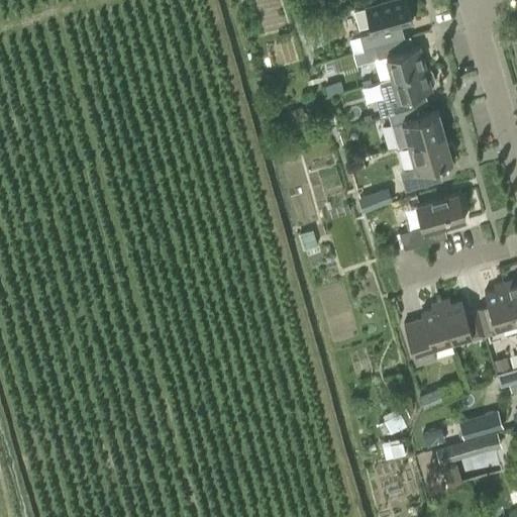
[(386,0),(366,6),(366,7),(353,10),(350,13),(351,15),(355,17),(358,28),(371,24),(373,31),(359,35),(363,48),(375,45),(396,39),(392,26),(411,20),(405,0),(386,0)]
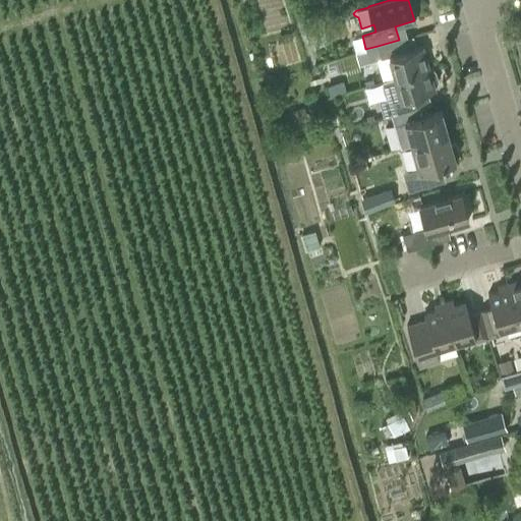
[(403,39),(399,40),(378,46),(381,57),(374,59),(381,81),(384,80),(428,67),(422,46),(406,50),(403,39)]
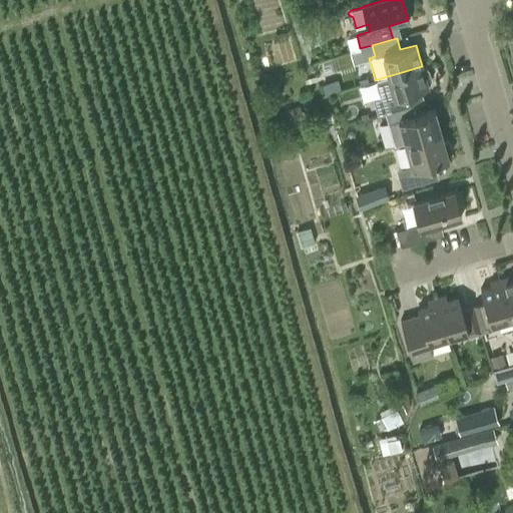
[(422,66),(378,79),(375,80),(379,96),(371,98),(376,114),(385,112),(409,105),(416,103),(413,91),(428,87),(427,83),(429,83),(431,80),(428,69),(425,67),(423,68),(422,66)]
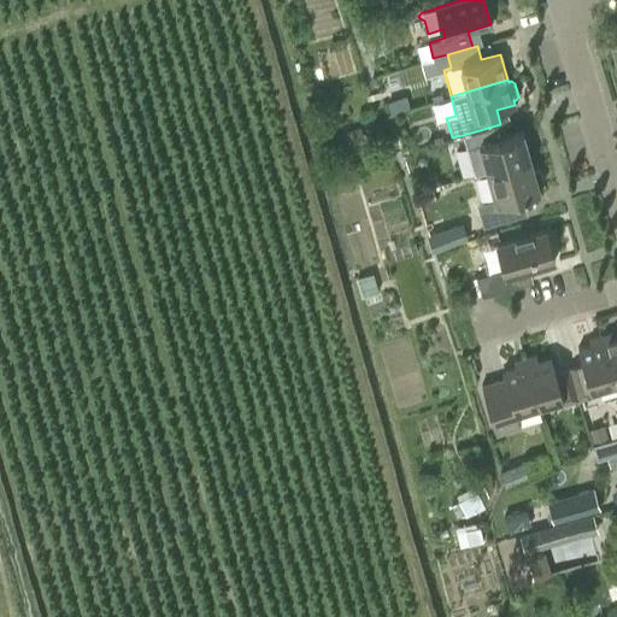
[(487,170),(530,158),(522,131),(495,139),(492,127),(463,135),(466,147),(480,144),(487,170)]
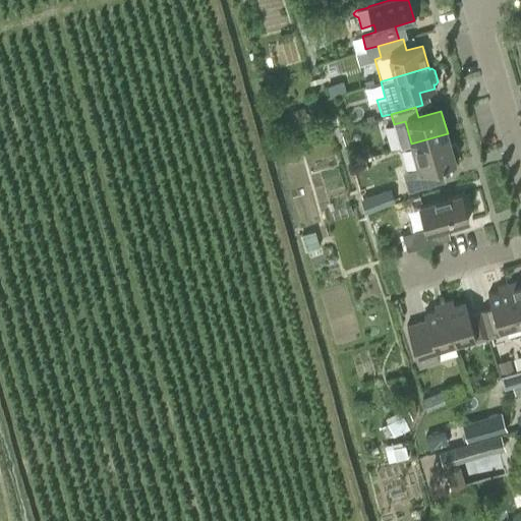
[(304,108),(293,111),(295,121),(307,119),(304,108)]
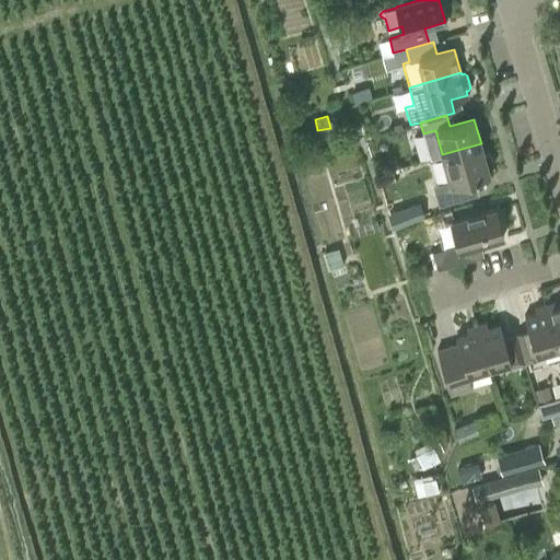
[(483,153),(481,143),(442,154),(450,181),(433,185),(439,205),(469,196),(465,179),(489,172),(488,170),(493,166),(490,154),(483,153)]
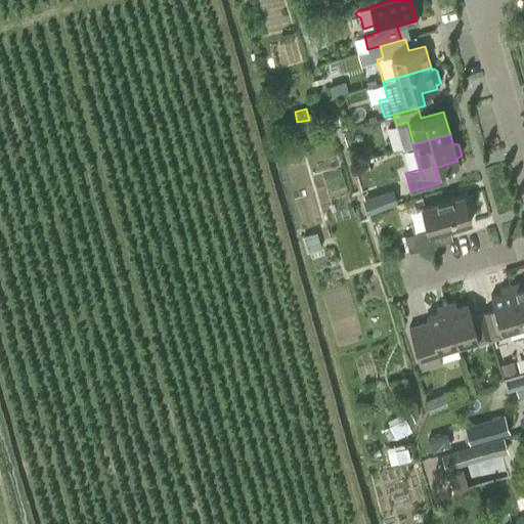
[(362,160),(373,157),(370,147),(359,150),(362,160)]
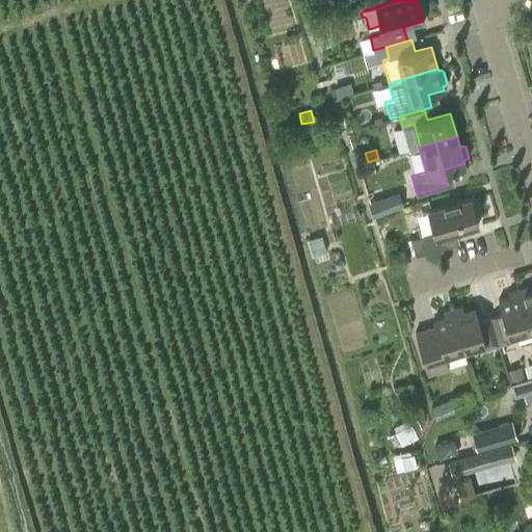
[(394,194),(379,198),(382,210),(398,206),(394,194)]
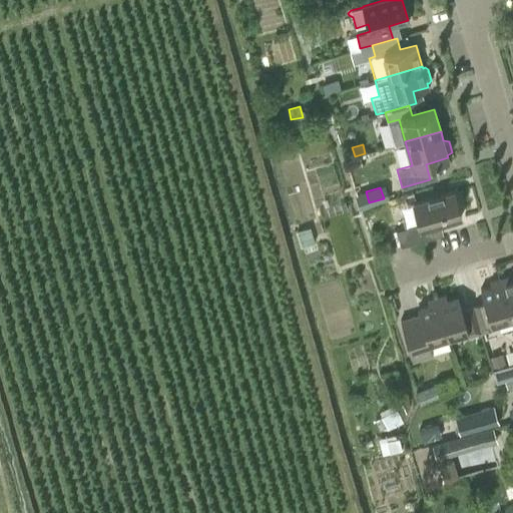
[(425,227),(461,217),(454,190),(413,202),(419,224),(397,231),(401,245),(428,238),(425,227)]
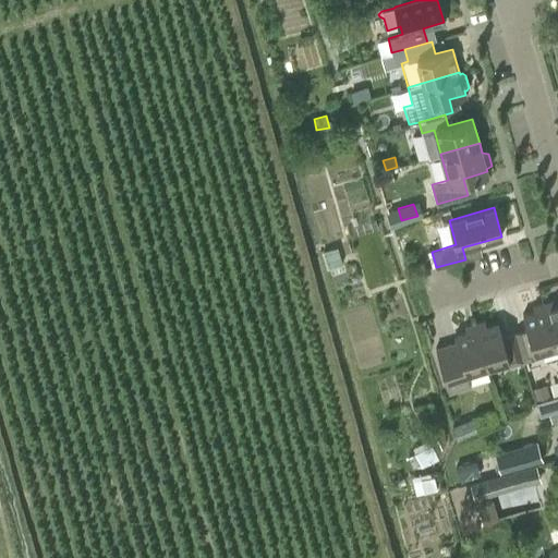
[(328,267),(342,263),(337,246),(324,250),(328,267)]
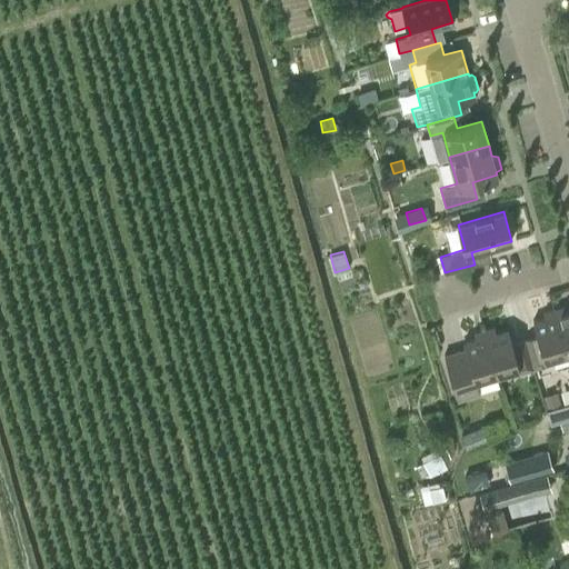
[(553,310),(566,352),(568,362),(568,308),(563,310),(562,307),(553,310)]
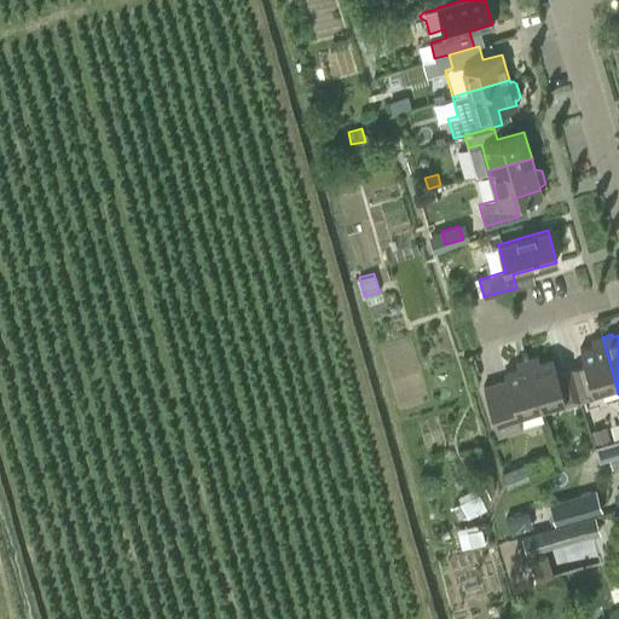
[(599,388),(615,383),(602,337),(591,340),(594,346),(579,350),(584,364),(571,368),(580,401),(602,395),(599,388)]
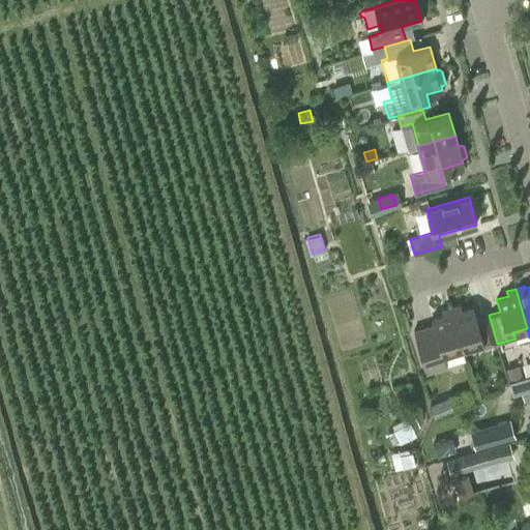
[(497,344),(489,315),(476,318),(473,306),(462,310),(460,305),(450,307),(462,347),(476,343),(478,349),(497,344)]
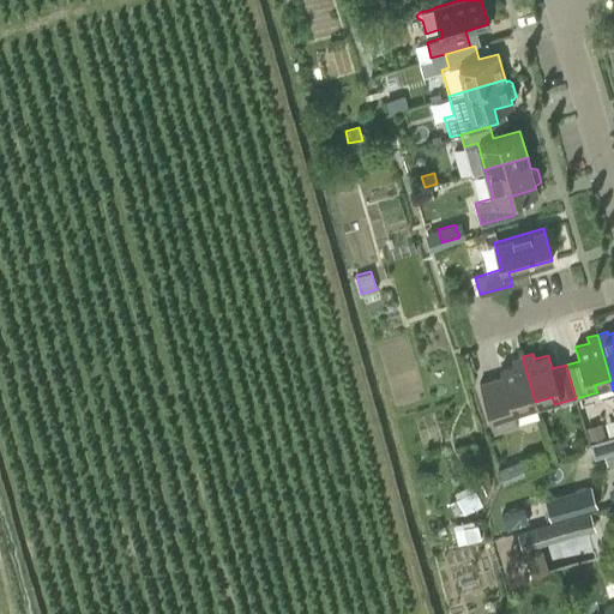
[(500,368),(503,377),(480,383),(494,432),(518,425),(512,409),(535,402),(522,356),(511,360),(513,365),(500,368)]
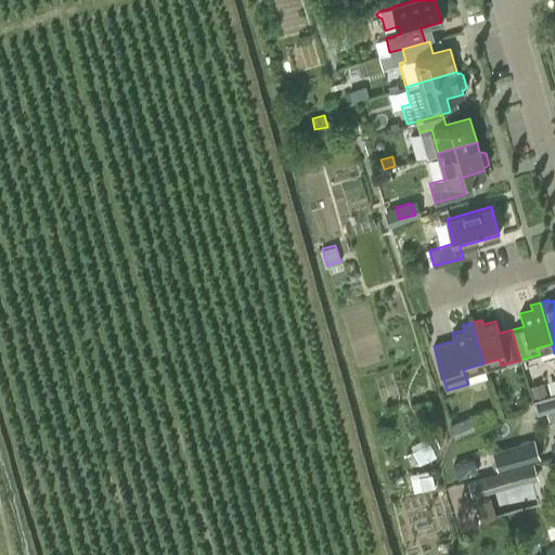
[(544,383),(530,386),(533,400),(547,396),(544,383)]
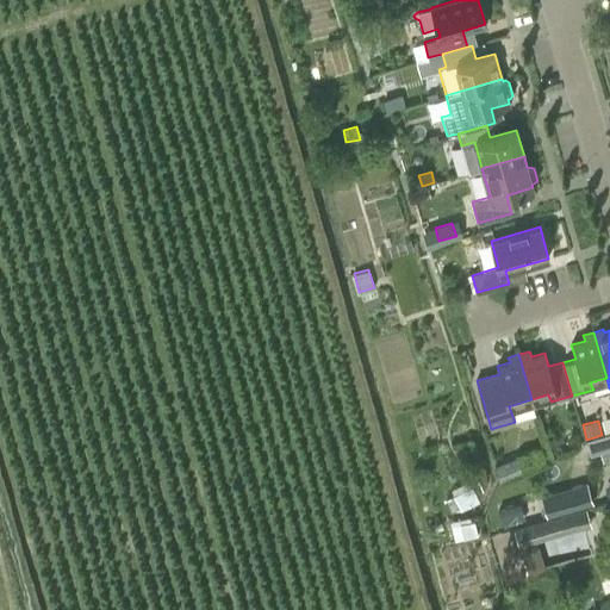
[(609,431),(602,435),(586,440),(591,454),(609,447),(609,431)]
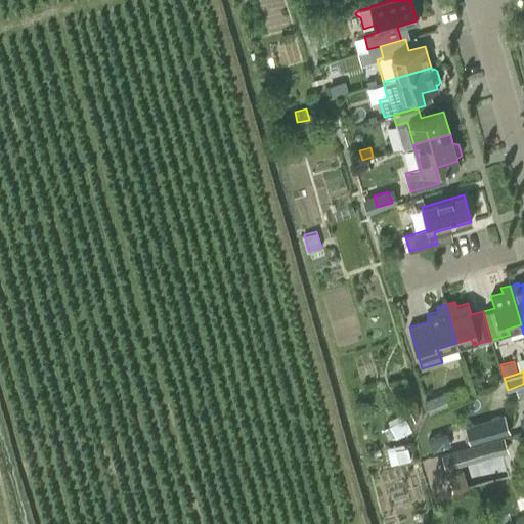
[(435,396),(425,399),(430,413),(440,409),(435,396)]
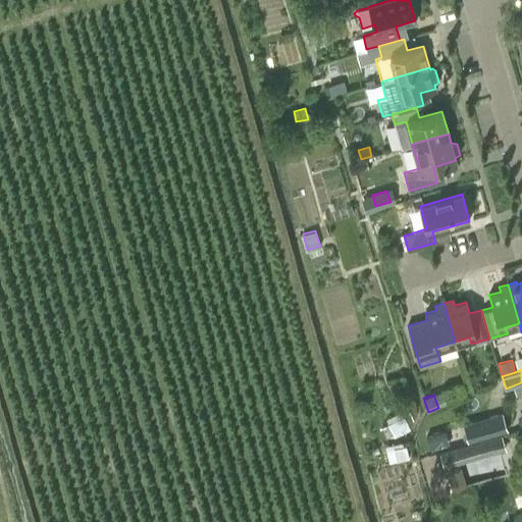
[(394,436),(411,428),(403,411),(385,419),(394,436)]
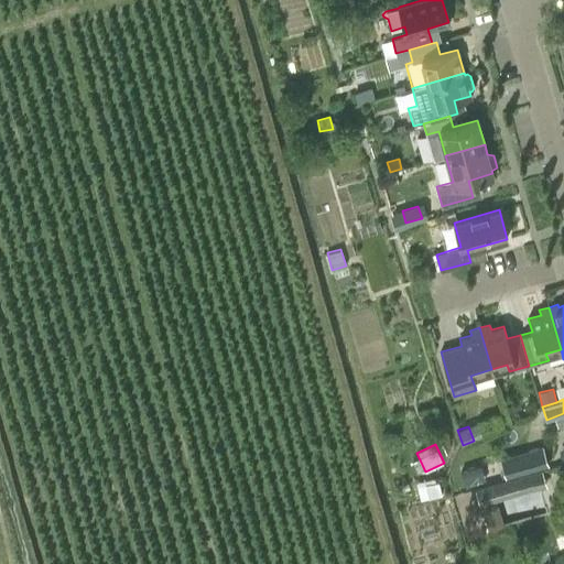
[(542,446),(500,458),(505,476),(548,465),(542,446)]
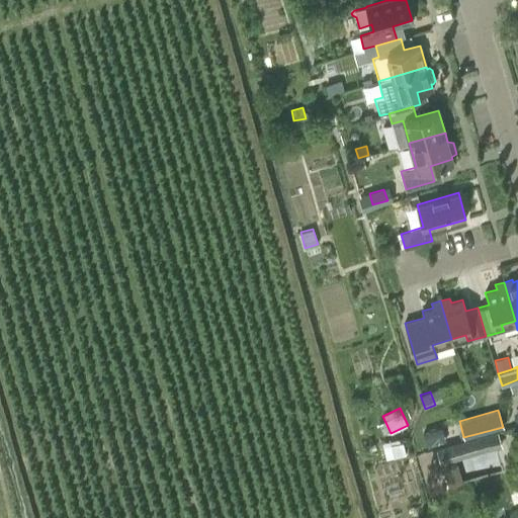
[(426,447),(447,441),(442,426),(422,432),(426,447)]
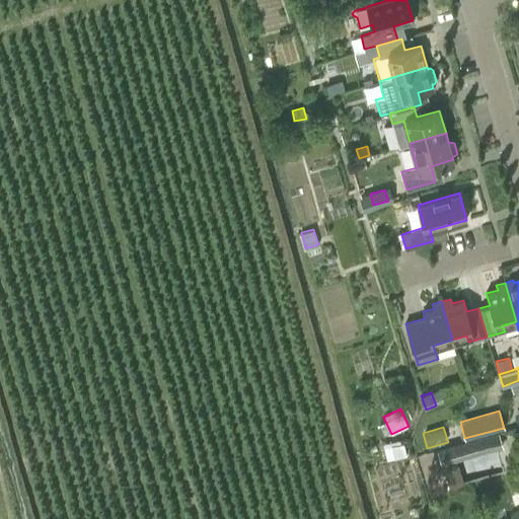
[(483,453),(478,437),(437,449),(442,465),(483,453)]
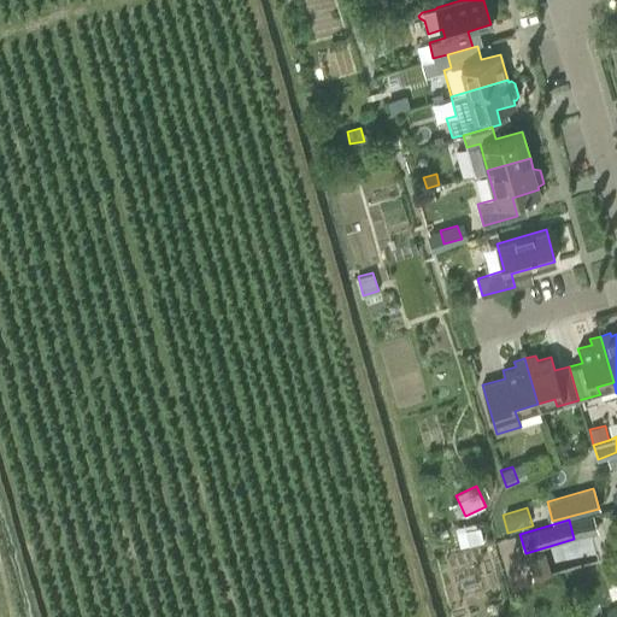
[(476,527),(465,529),(469,544),(483,540),(480,526),(476,527)]
